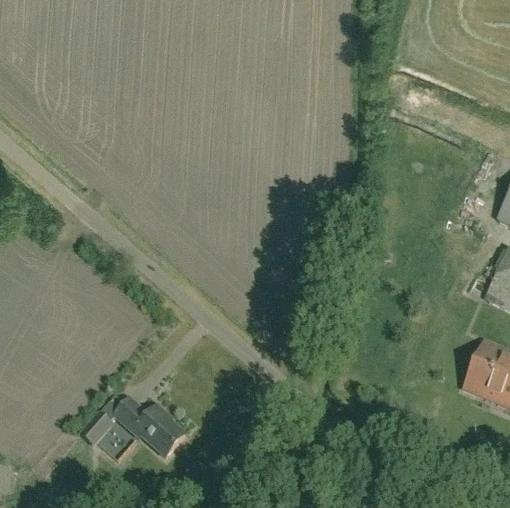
[(509,189),(495,219),(509,226),(509,189)]
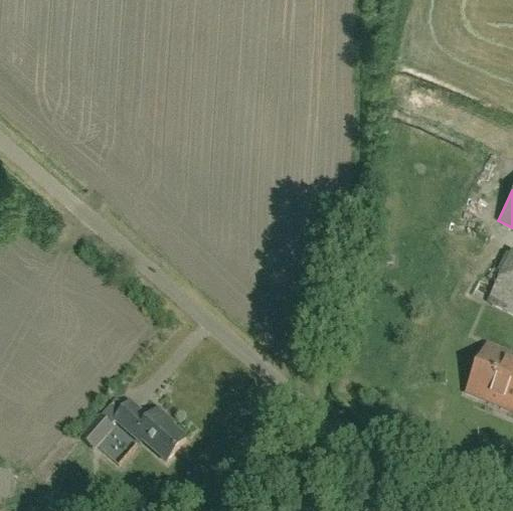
[(512,316),(512,249),(510,248),(483,301),(512,316)]
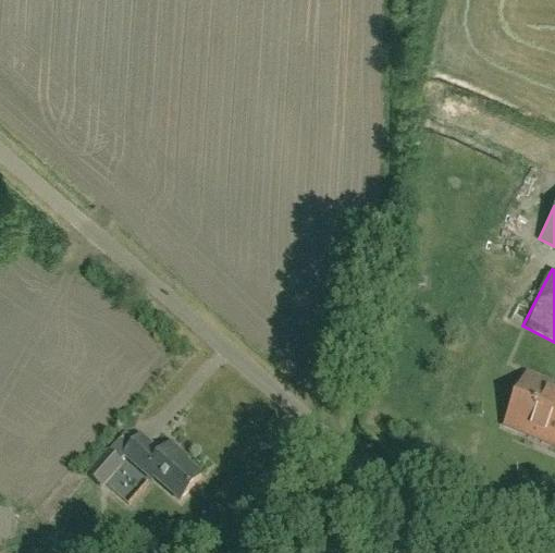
[(502,424),(537,438),(554,444),(554,383),(522,370),(502,424)]
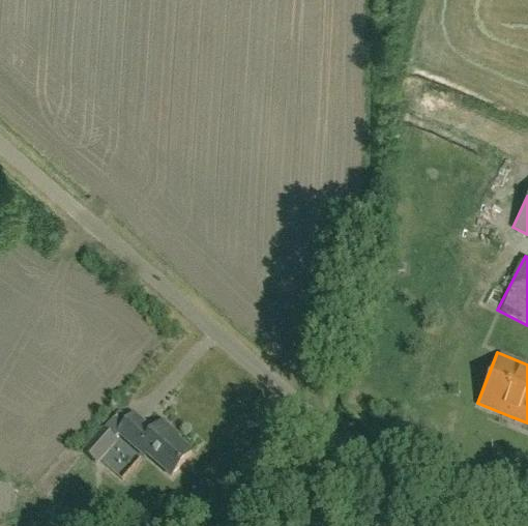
[(170,473),(189,450),(169,432),(170,430),(159,420),(151,430),(133,413),(117,431),(143,453),(144,451),(170,473)]
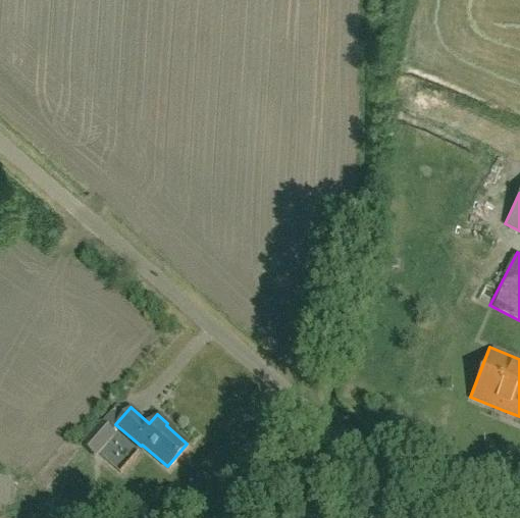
[(113,432),(99,419),(79,441),(93,456),(113,432)]
